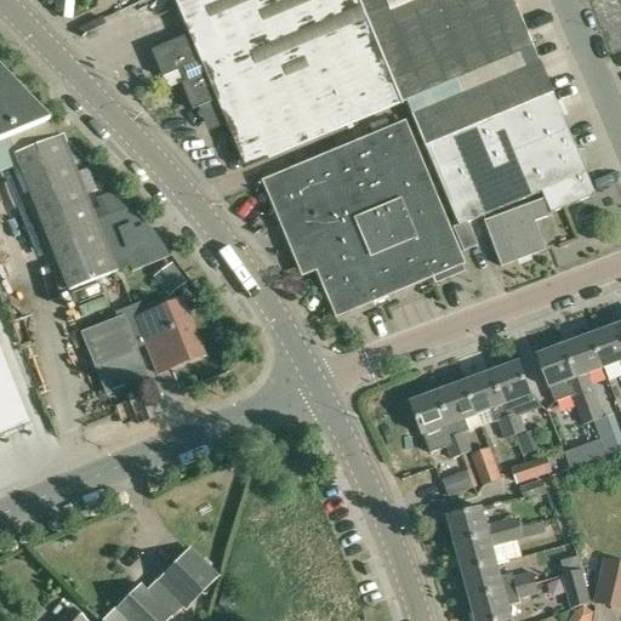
[(358,0),(271,0),(188,35),(151,52),(163,78),(181,70),(186,81),(181,84),(183,87),(364,12),(358,0)]
